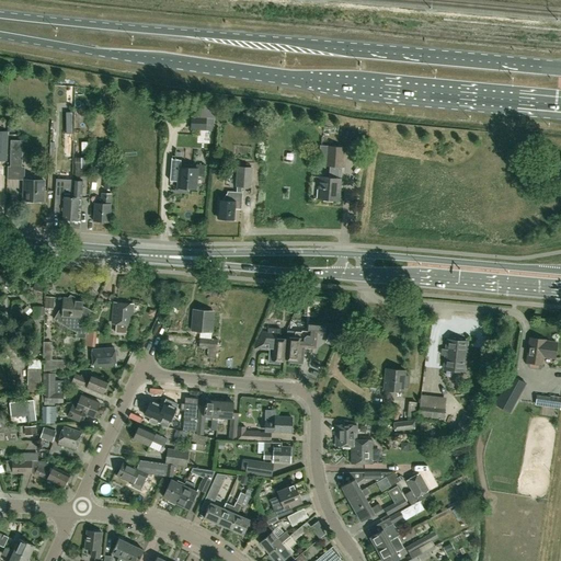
[(206,130),(206,117),(192,116),(191,129),(206,130)]
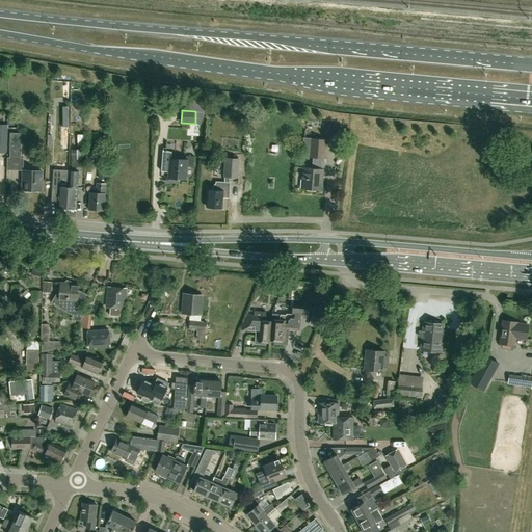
[(21,158),(22,133),(10,133),(9,158),(21,158)]
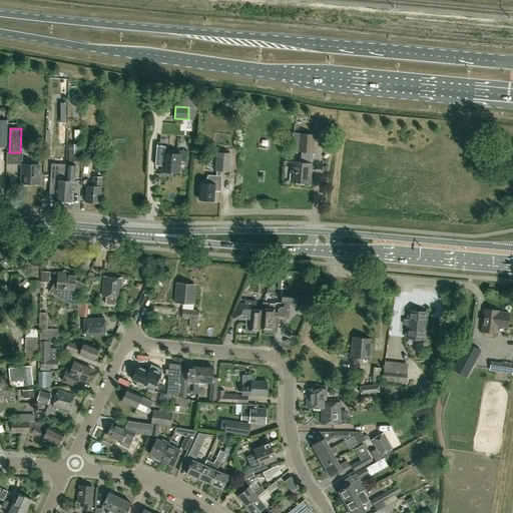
[(312,162),(312,152),(314,134),(301,133),(299,152),(302,152),(301,161),(292,160),(290,181),(311,183),(313,162),(312,162)]
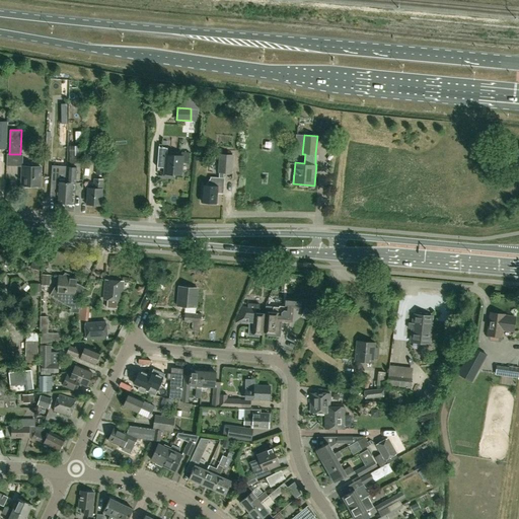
[(67,171),(67,164),(67,162),(67,154),(61,154),(60,173),(58,173),(59,157),(58,157),(59,144),(51,144),(51,157),(47,157),(47,164),(45,164),(44,172),(51,172),(50,182),(57,183),(56,203),(57,203),(58,204),(61,204),(62,203),(65,203),(67,171)]
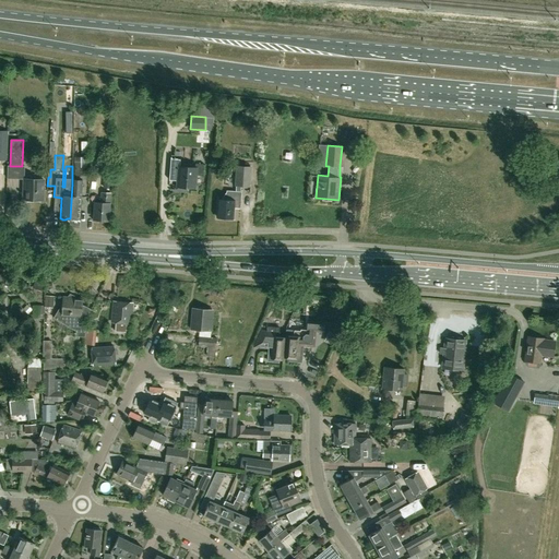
[(75,176),(87,176),(87,156),(75,156),(75,176)]
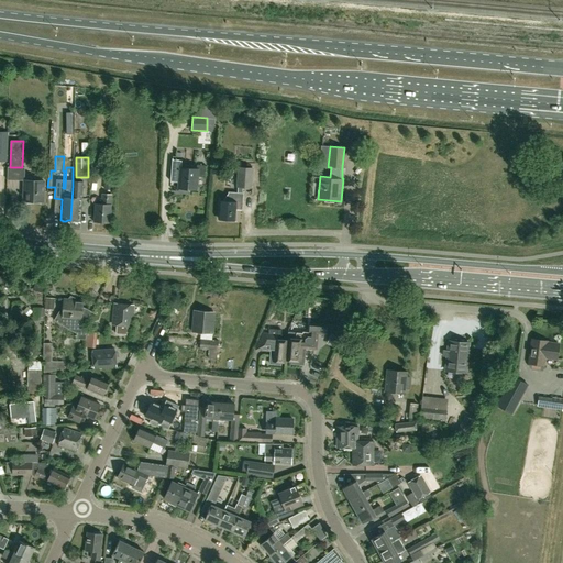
[(181,161),(173,159),(170,181),(178,181),(178,190),(189,191),(189,188),(196,188),(197,176),(205,176),(205,165),(196,164),(196,168),(181,167),(181,161)]
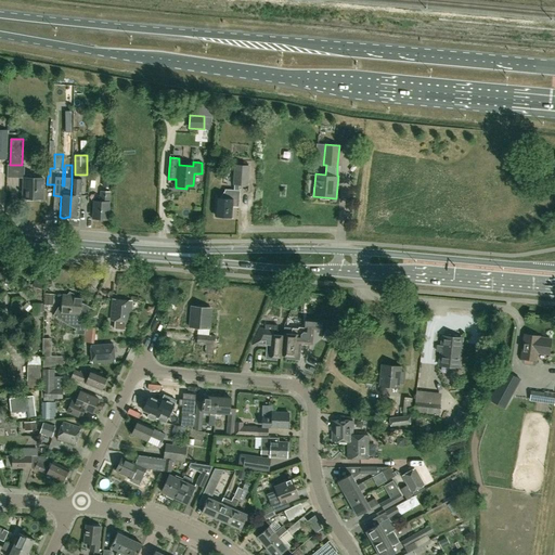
[(247,185),(249,166),(235,165),(233,184),(234,184),(234,190),(226,189),(226,191),(220,197),(217,197),(216,216),(231,217),(232,206),(239,207),(240,191),(239,191),(240,184),(247,185)]
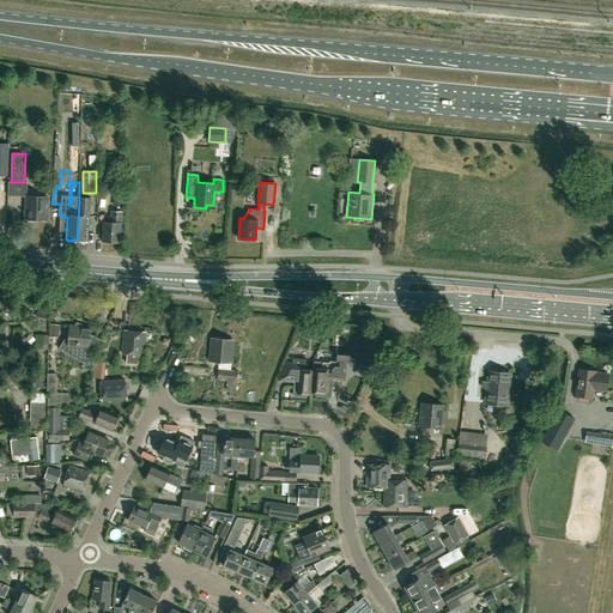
[(111,200),(111,206),(121,206),(122,186),(115,186),(115,190),(113,190),(113,194),(107,194),(107,193),(98,192),(97,205),(104,205),(104,201),(105,201),(105,200),(111,200)]
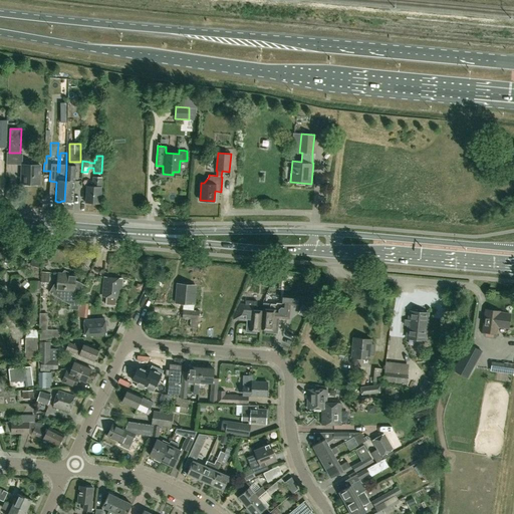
[(71,203),(73,202),(75,181),(76,166),(67,166),(67,161),(66,161),(66,163),(66,170),(64,201),(67,202),(68,203),(71,203)]
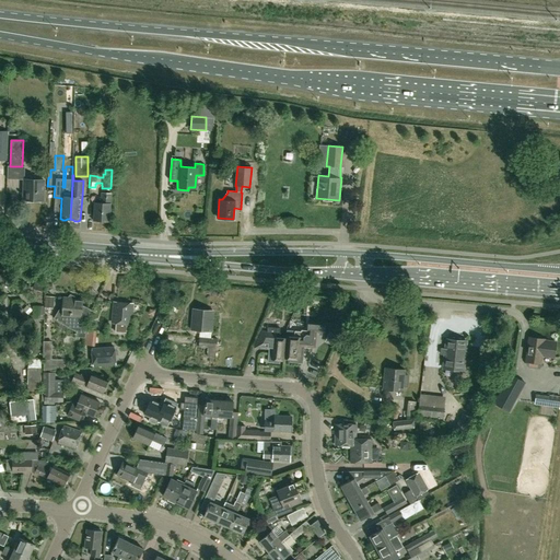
[(43,200),(44,179),(24,178),(24,200),(43,200)]
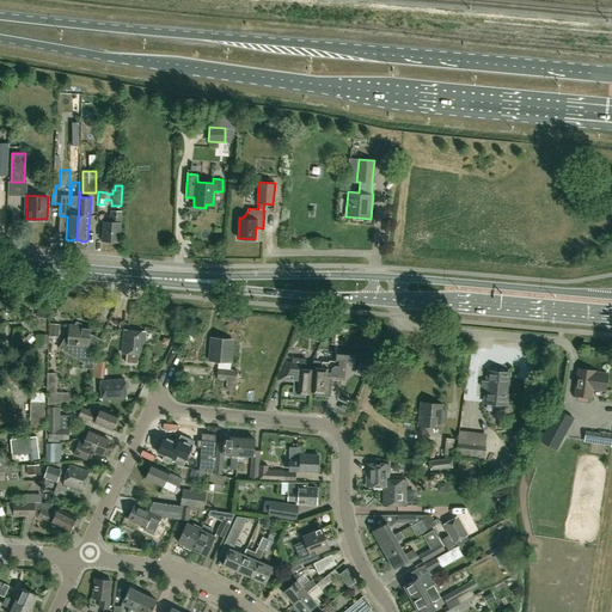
[(120,243),(122,212),(111,210),(110,221),(103,221),(102,242),(120,243)]
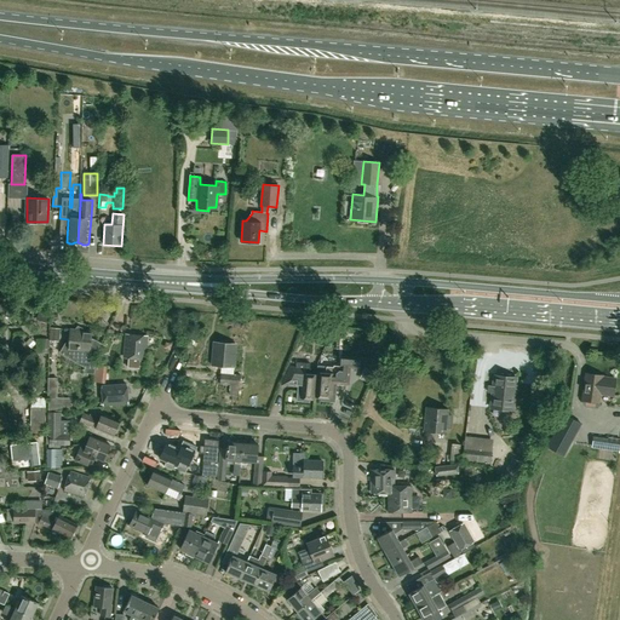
[(69,337),(65,344),(69,344),(68,351),(78,352),(76,360),(87,366),(86,373),(93,373),(96,356),(92,355),(98,343),(91,339),(91,338),(91,331),(84,331),(84,329),(79,327),(78,329),(70,329),(69,337)]
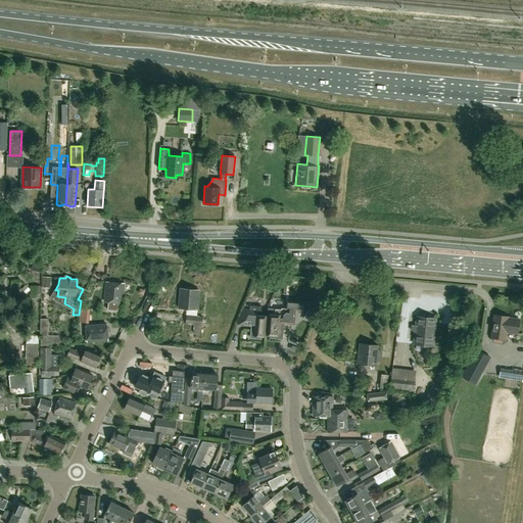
[(120,302),(123,302),(125,283),(106,282),(105,301),(108,301),(107,311),(119,312),(120,302)]
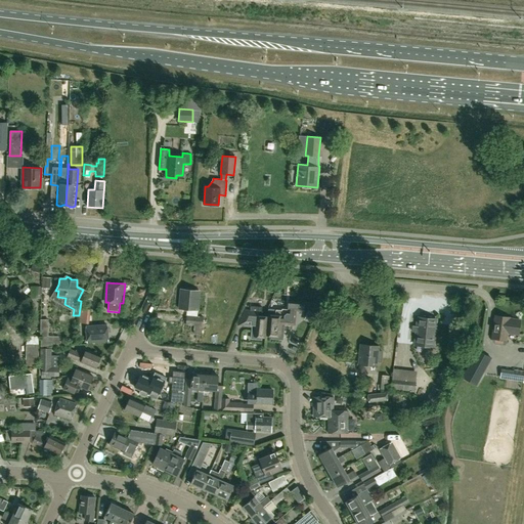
[(198,310),(199,291),(181,289),(179,308),(198,310)]
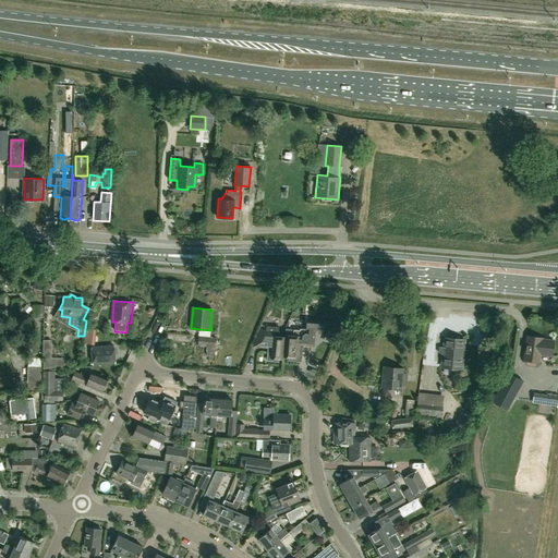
[(302,361),(303,344),(314,346),(316,331),(324,331),(325,322),(307,319),(306,329),(300,329),(300,330),(286,329),(284,337),(286,337),(284,346),(283,356),(284,356),(290,356),(289,360),(302,361)]
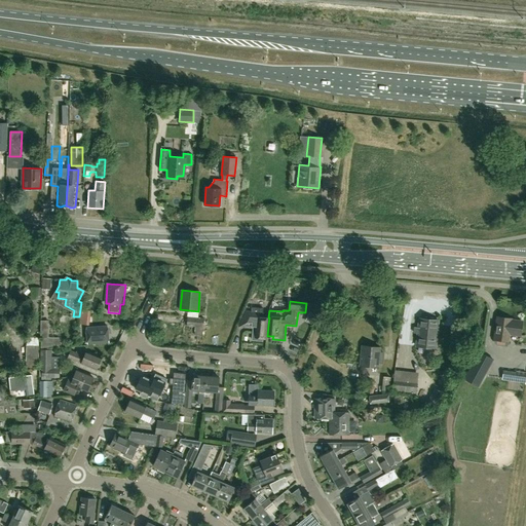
[(316,311),(317,303),(307,302),(307,311),(316,311)]
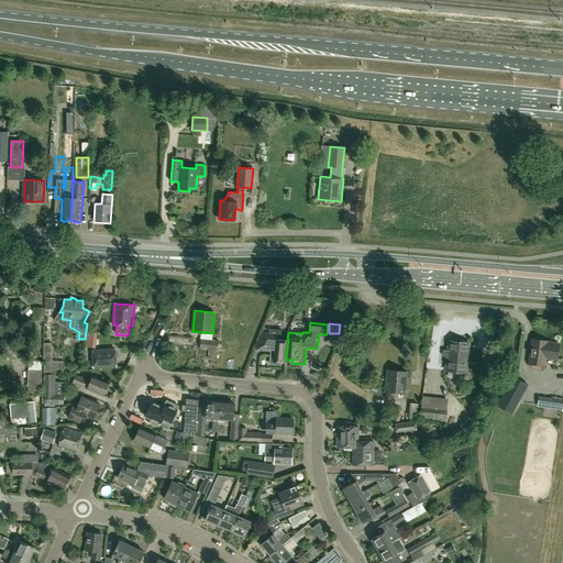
[(280,362),(286,362),(287,360),(286,360),(287,349),(288,340),(287,340),(282,340),(282,330),(268,329),(268,333),(263,332),(256,350),(267,350),(267,351),(271,352),(269,363),(280,364),(280,362)]
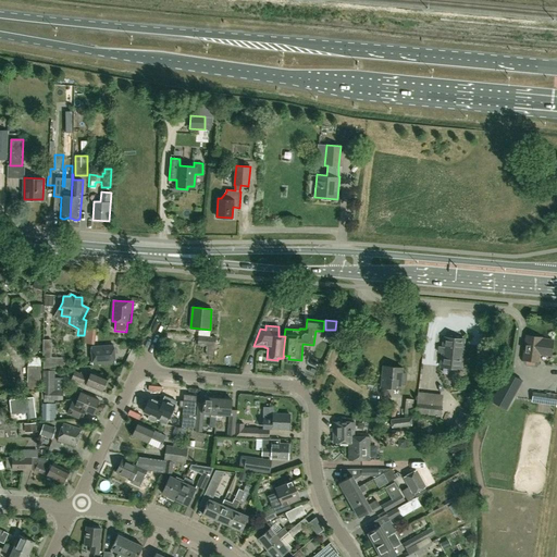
[(98,344),(98,329),(88,329),(88,345),(98,344)]
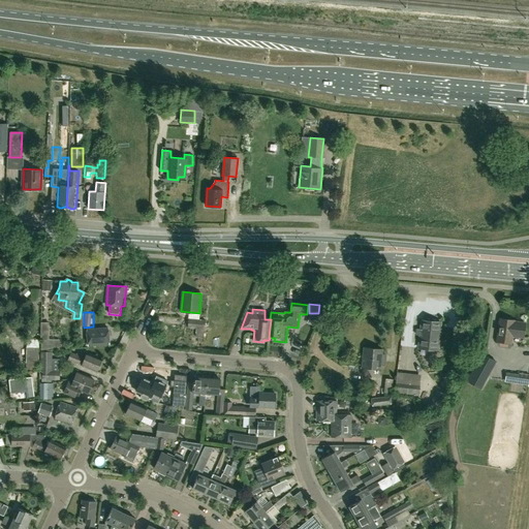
[(205,330),(206,319),(188,318),(187,328),(198,329),(197,337),(204,337),(205,330)]
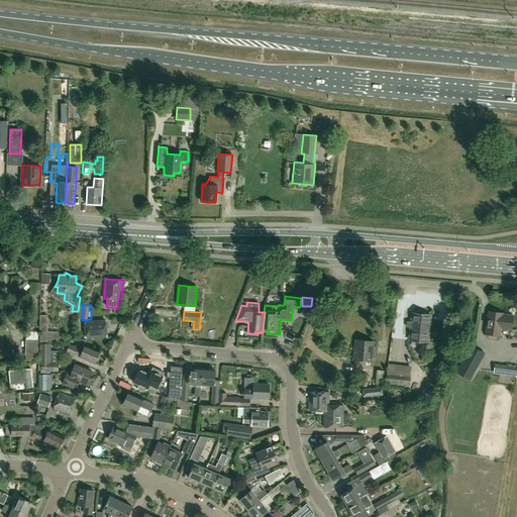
[(426,314),(425,312),(417,311),(416,313),(412,313),(409,341),(427,342),(430,315),(426,314)]
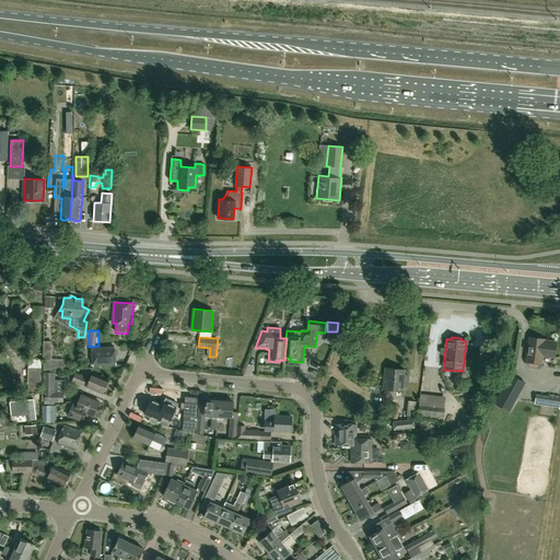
[(529,337),(526,361),(531,362),(529,368),(540,369),(540,363),(541,363),(543,356),(553,358),(556,342),(544,340),(545,339),(529,337)]
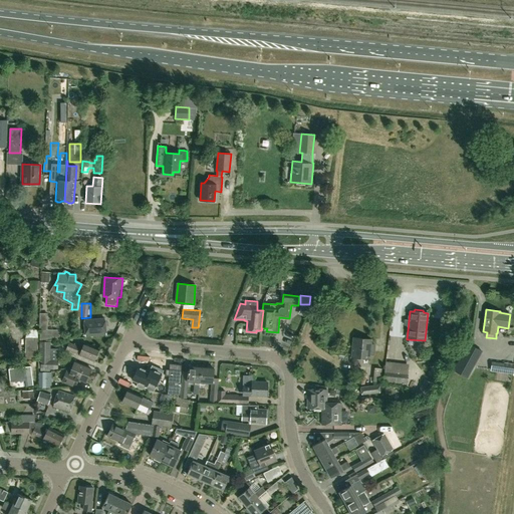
[(105,333),(104,318),(84,320),(85,335),(105,333)]
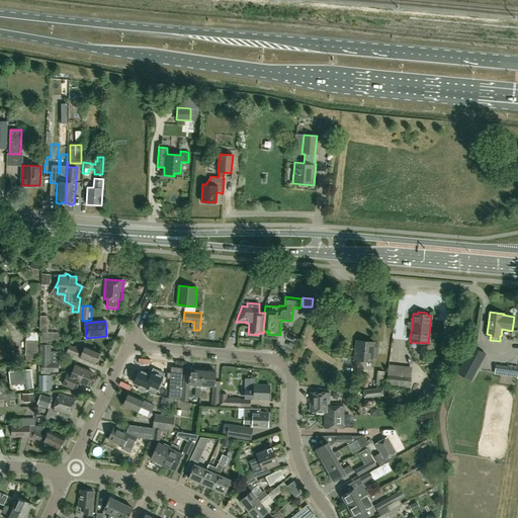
[(123,330),(123,322),(113,323),(113,330),(123,330)]
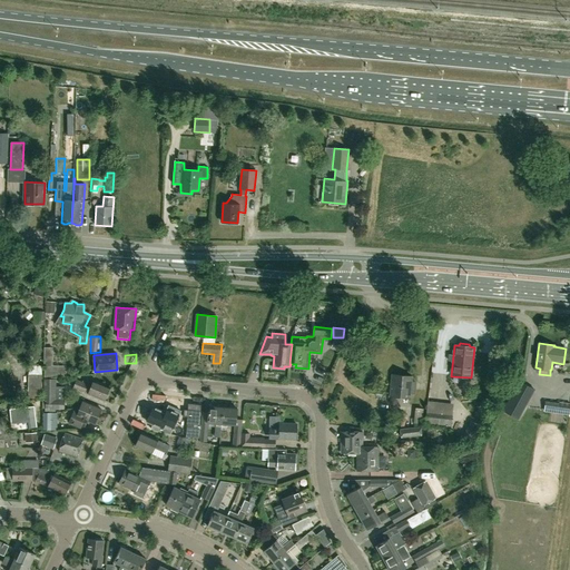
[(41,390),(41,374),(29,374),(29,390),(41,390)]
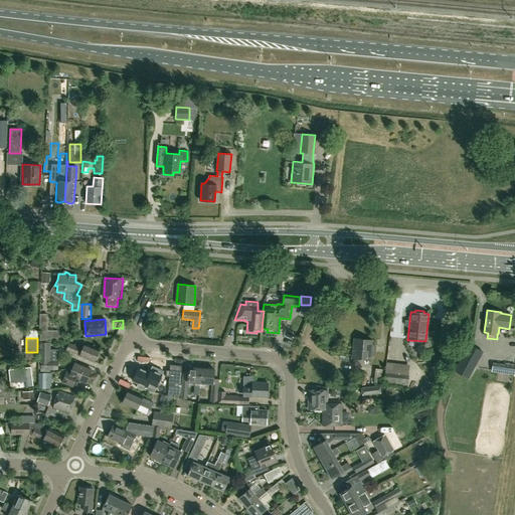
[(354,338),(352,357),(370,359),(370,356),(374,356),(375,345),(371,344),(372,340),(354,338)]
